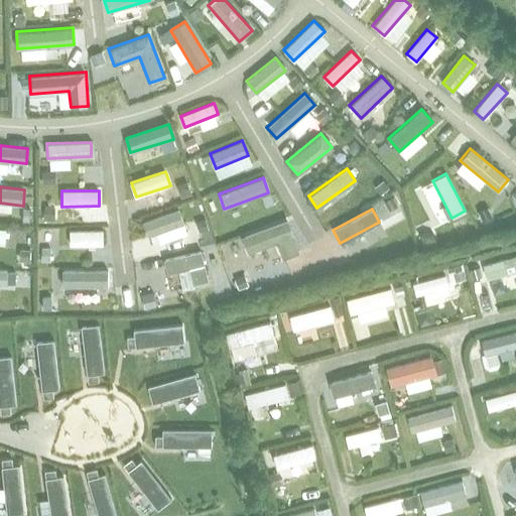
[(182,224),(177,210),(142,222),(147,236),(182,224)]
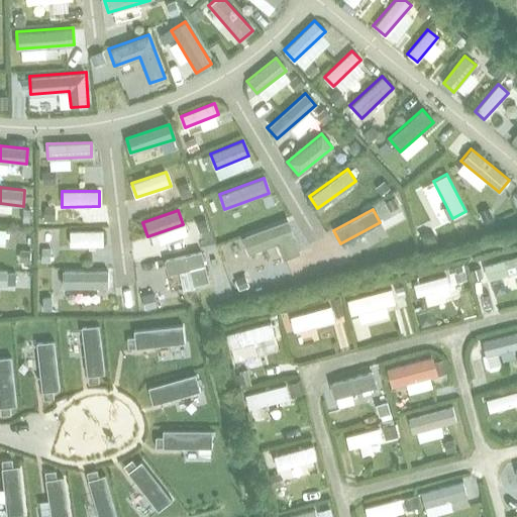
[(300,252),(288,220),(242,237),(247,253),(276,242),(282,259),(300,252)]
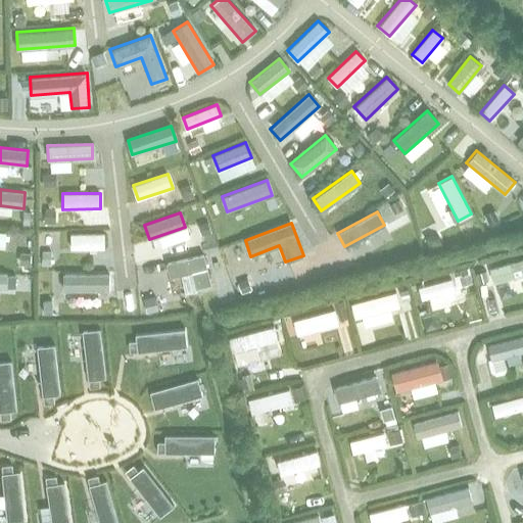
[(104,248),(104,233),(72,234),(73,248),(104,248)]
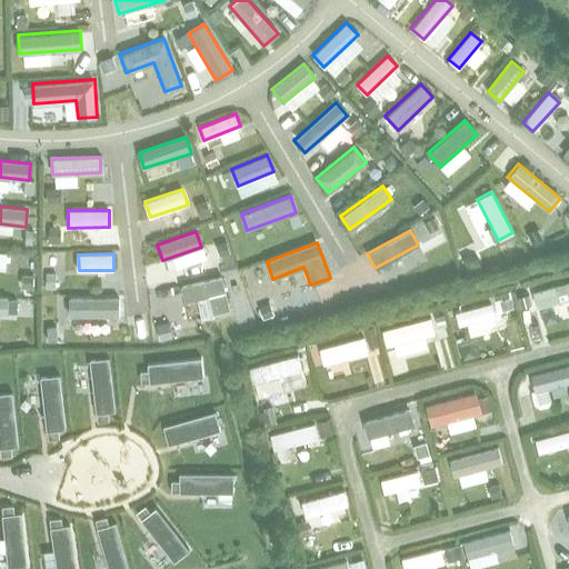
[(229,309),(221,276),(180,285),(183,302),(209,297),(212,312),(229,309)]
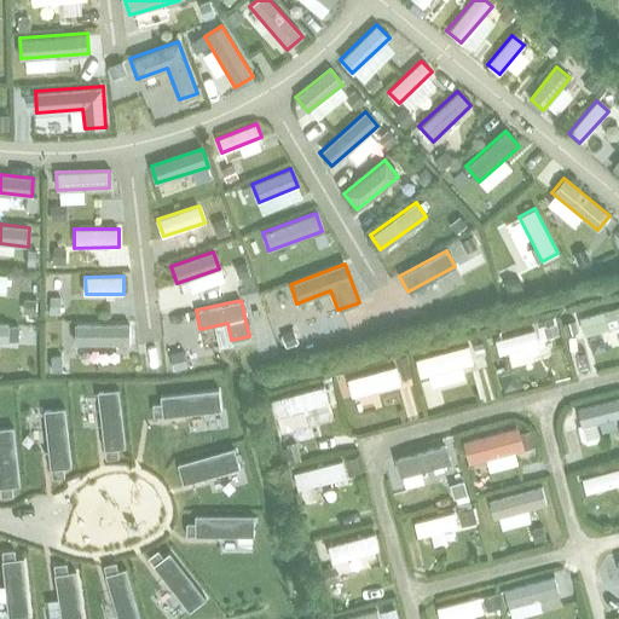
[(618,306),(578,318),(584,335),(618,324),(618,306)]
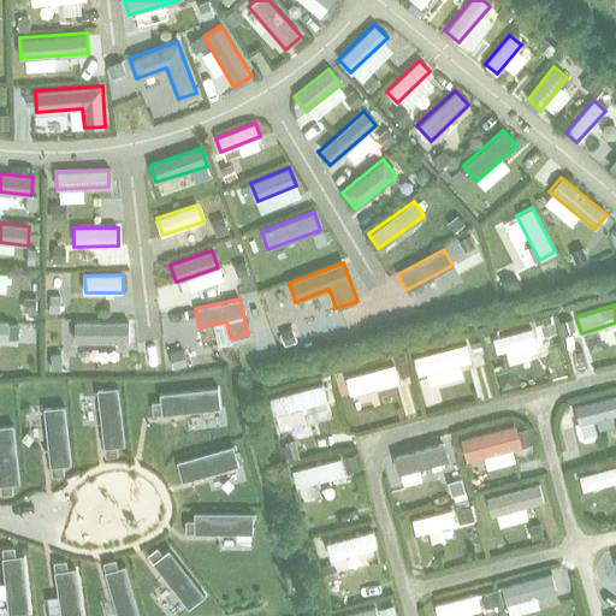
[(129,343),(129,323),(75,321),(75,343),(129,343)]
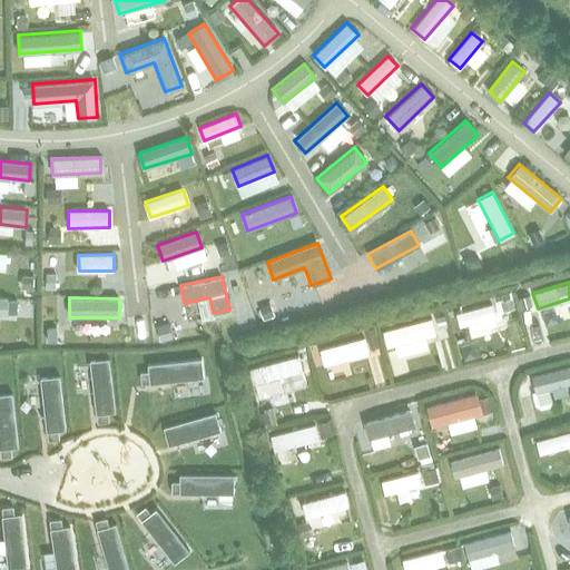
[(491,304),(454,313),(458,326),(494,317),(491,304)]
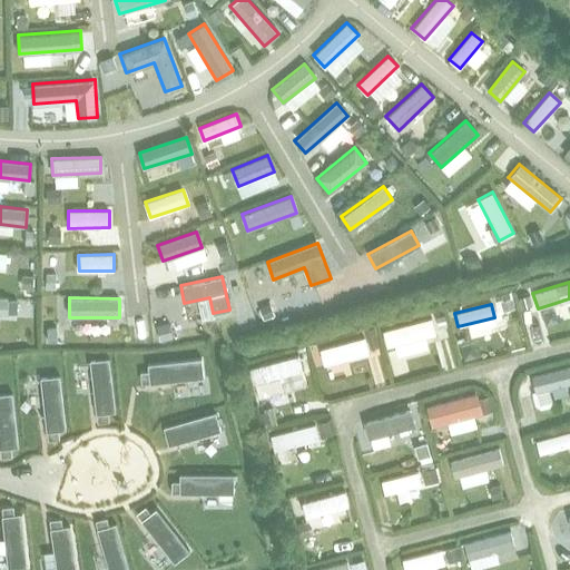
[(431,317),(382,331),(386,346),(435,334),(431,317)]
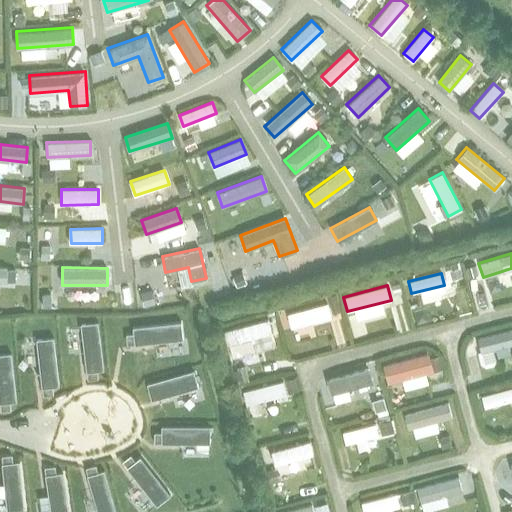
[(326,303),(287,314),(291,328),(330,317),(326,303)]
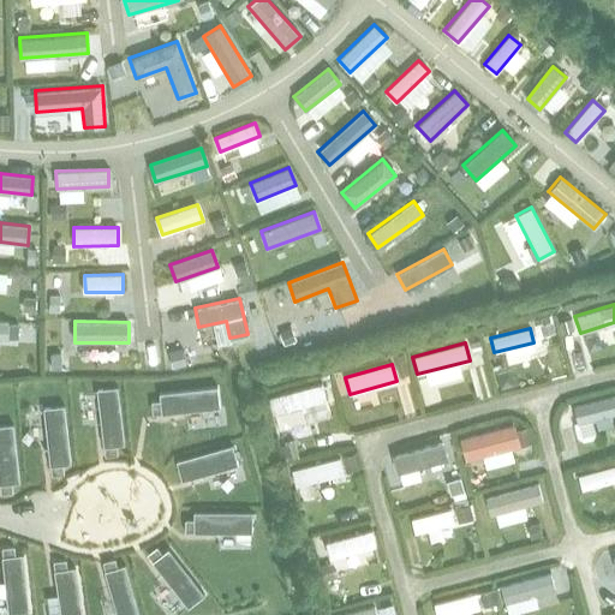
[(326,399),(321,382),(269,398),(274,415),(326,399)]
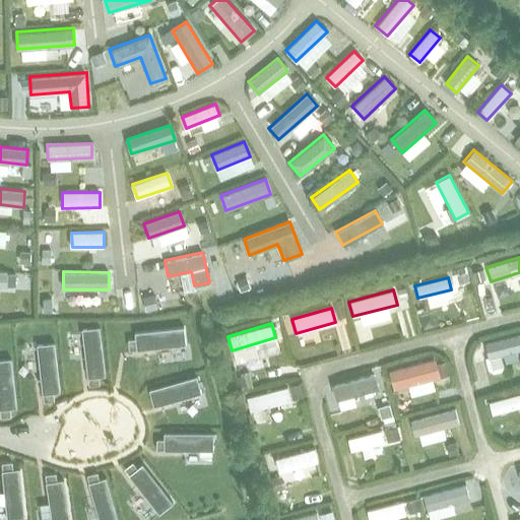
[(98,327),(81,329),(86,378),(87,386),(98,385),(96,377),(104,376),(98,327)]
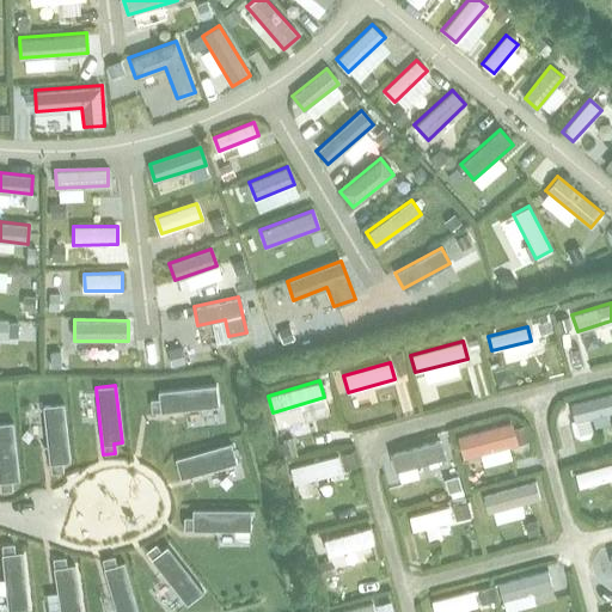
[(159,399),(150,401),(151,412),(160,411),(218,405),(215,385),(159,391),(159,399)]
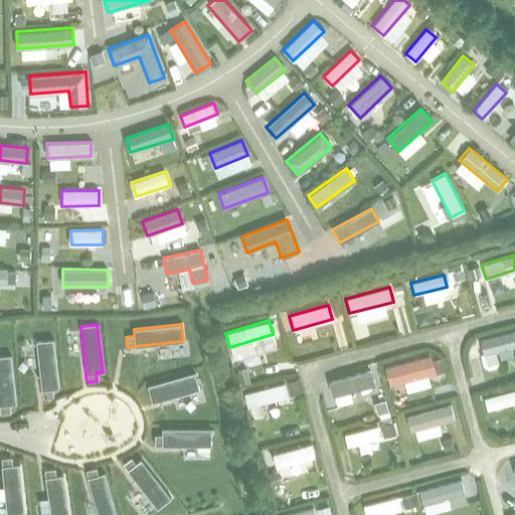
[(514,346),(514,331),(479,339),(482,354),(514,346)]
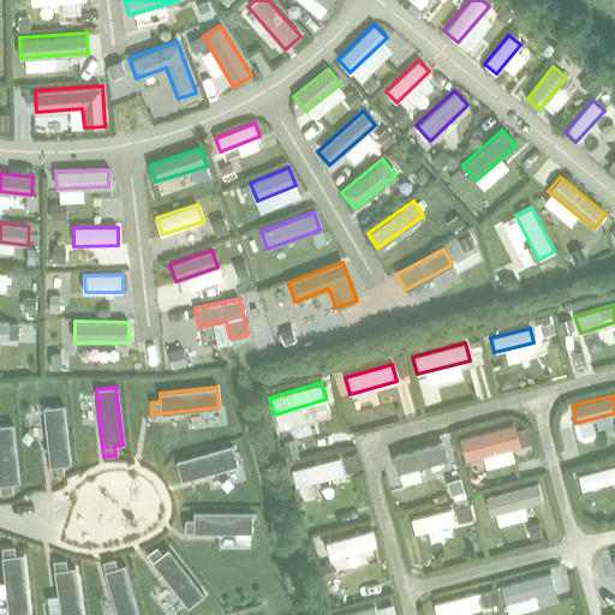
[(64,406),(43,408),(49,466),(51,476),(63,475),(61,465),(70,464),(64,406)]
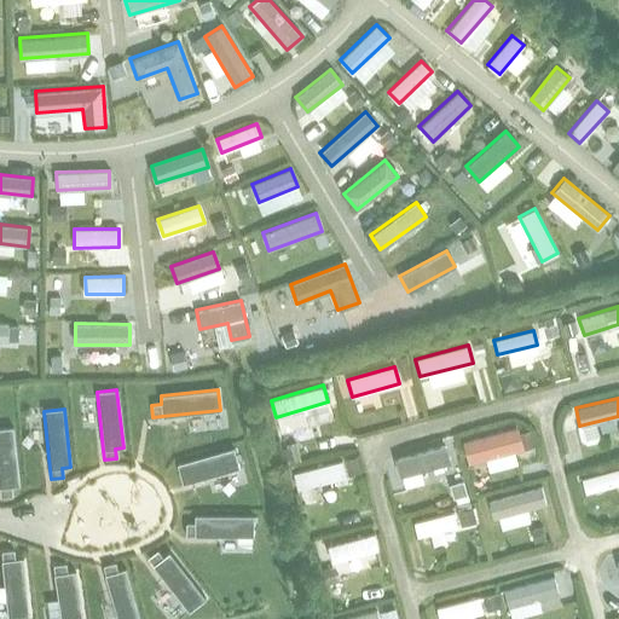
[(524,450),(518,427),(463,441),(469,463),(524,450)]
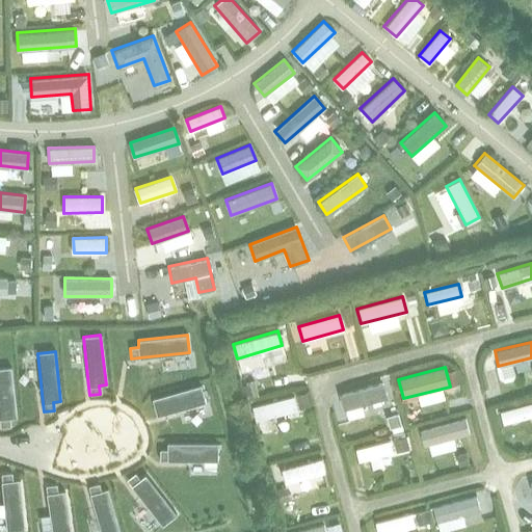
[(10,368),(0,368),(0,427),(10,426),(9,418),(17,417),(10,368)]
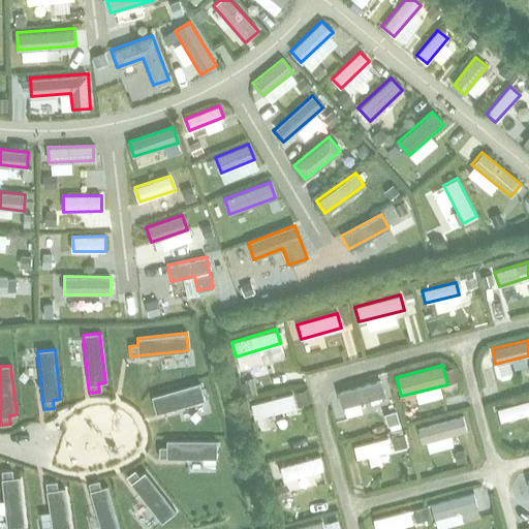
[(384,396),(380,379),(337,391),(341,406),(384,396)]
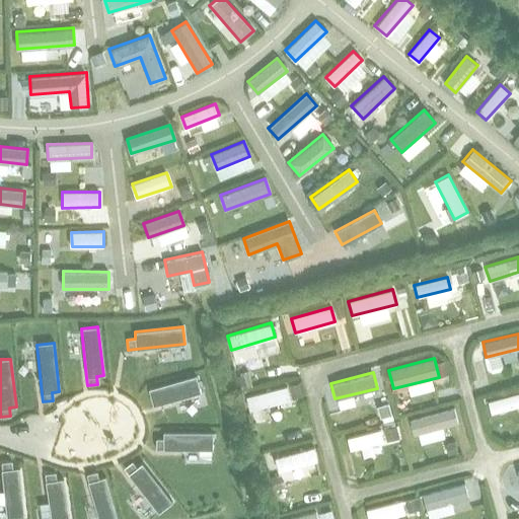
[(196,376),(148,389),(153,405),(200,392),(196,376)]
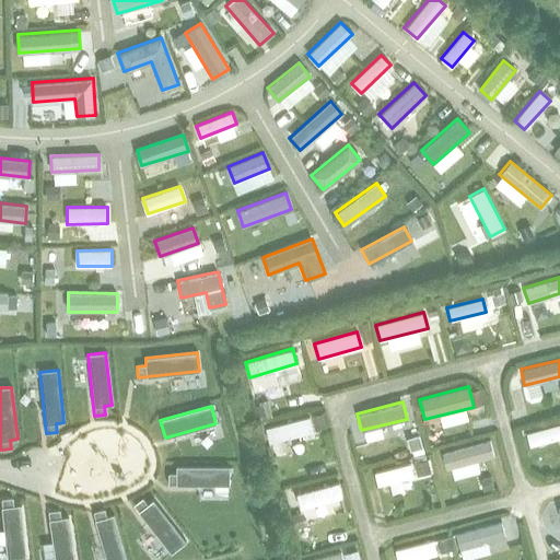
[(312,431),(308,417),(265,428),(269,442),(312,431)]
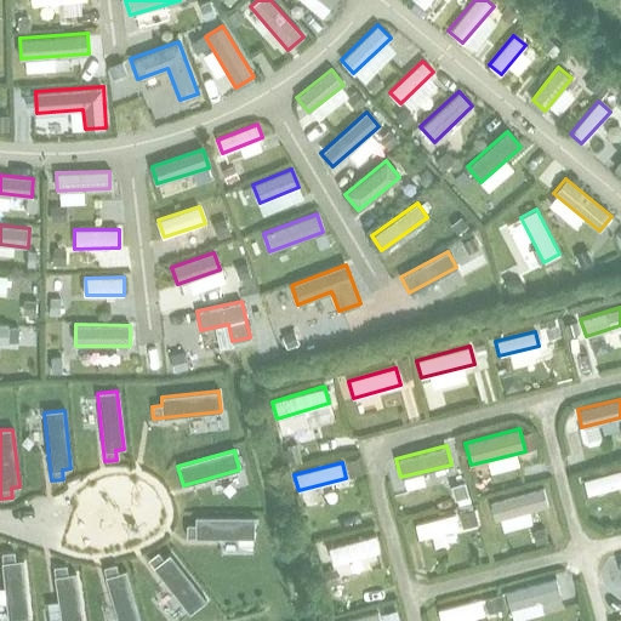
[(620,485),(620,469),(582,479),(586,494),(620,485)]
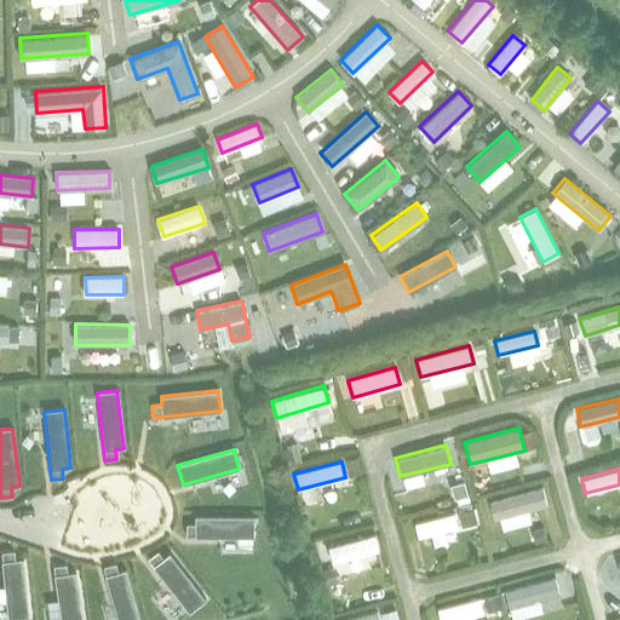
[(546,506),(541,487),(491,500),(495,520),(546,506)]
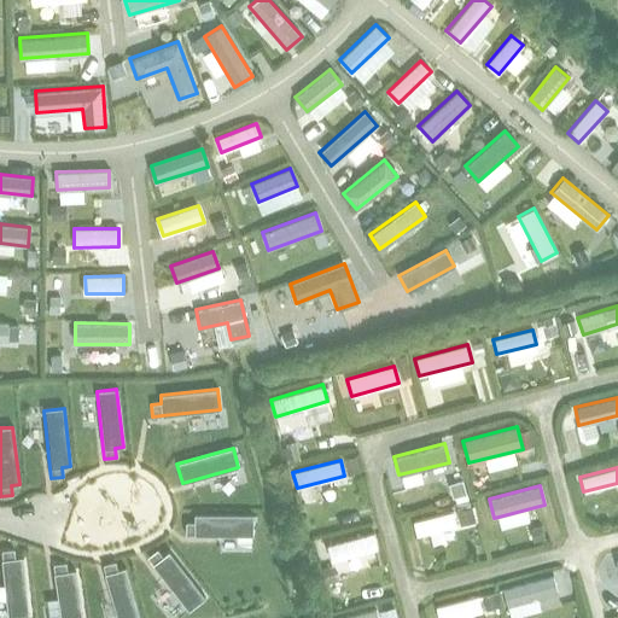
[(455,526),(453,512),(412,522),(415,536),(455,526)]
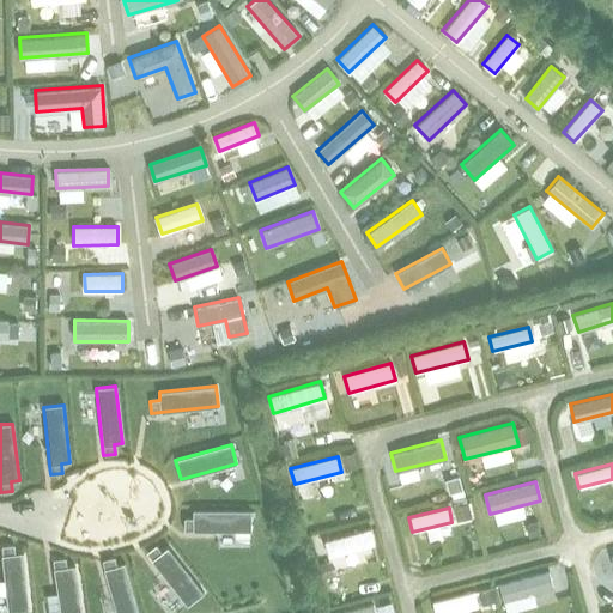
[(193,519),(183,519),(183,530),(193,530),(250,530),(250,510),(193,510),(193,519)]
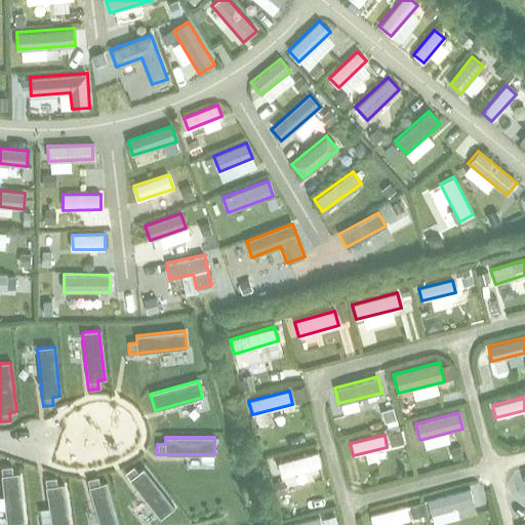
[(321,468),(318,452),(277,463),(280,478),(321,468)]
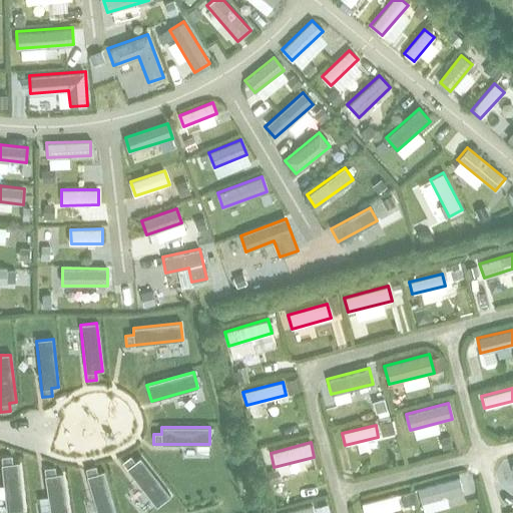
[(11,456),(1,457),(2,465),(7,512),(24,511),(19,463),(12,464),(11,456)]
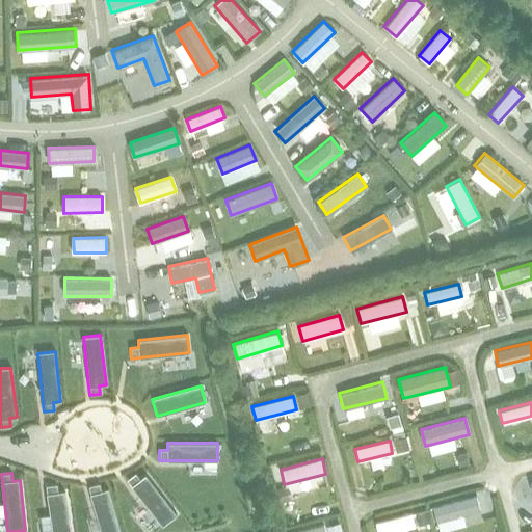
[(134,473),(126,479),(131,485),(162,525),(176,514),(144,475),(139,479),(134,473)]
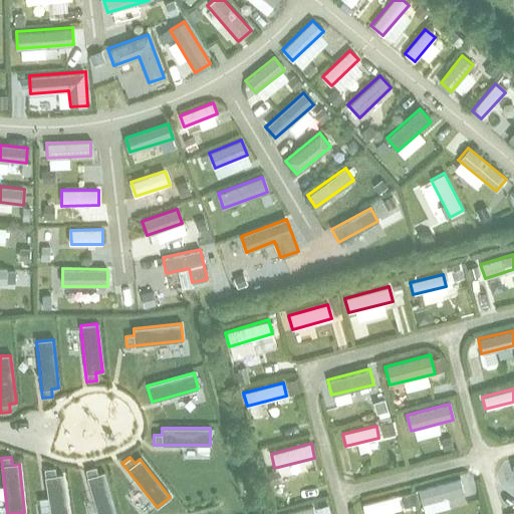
[(54,468),(44,469),(45,477),(50,513),(67,513),(62,475),(55,476),(54,468)]
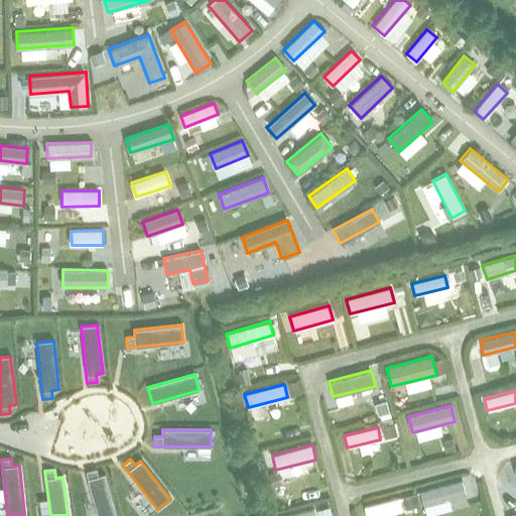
[(96,470),(86,472),(97,515),(115,515),(105,476),(98,477),(96,470)]
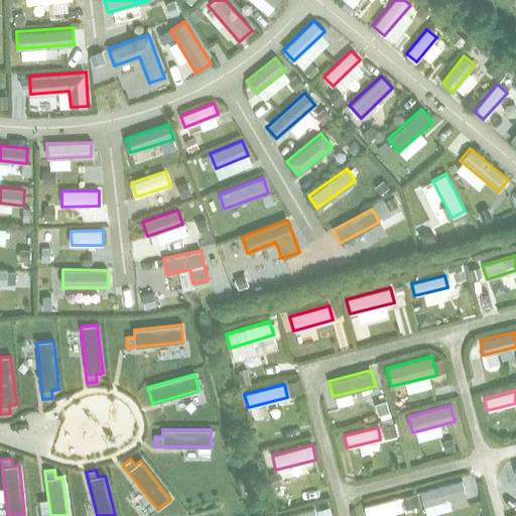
[(466,496),(462,481),(419,492),(422,507),(466,496)]
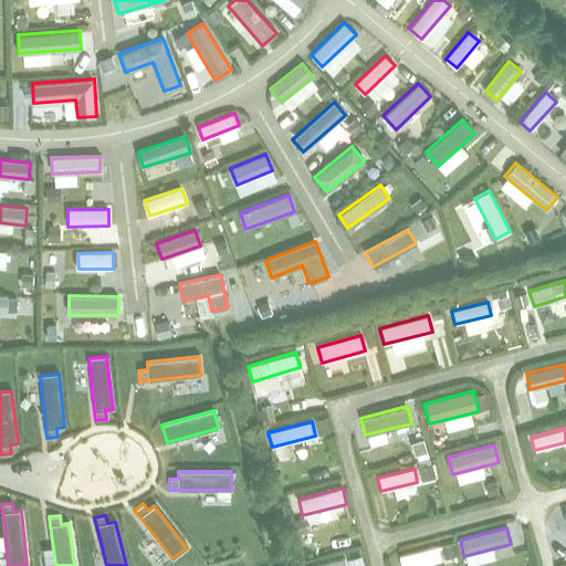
[(417,565),(441,561),(438,546),(399,555),(401,565),(417,565)]
